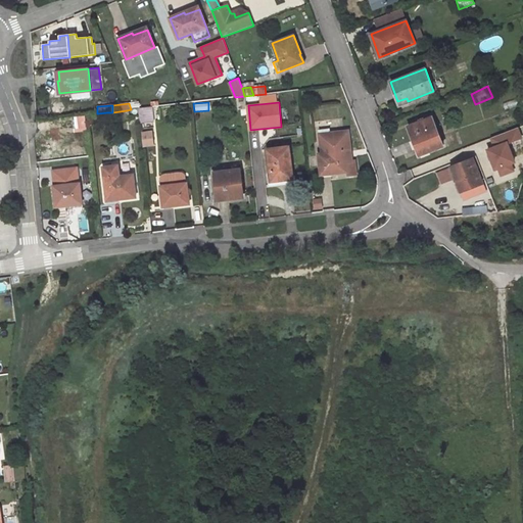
[(151,108),(138,109),(140,122),(152,121),(151,108)]
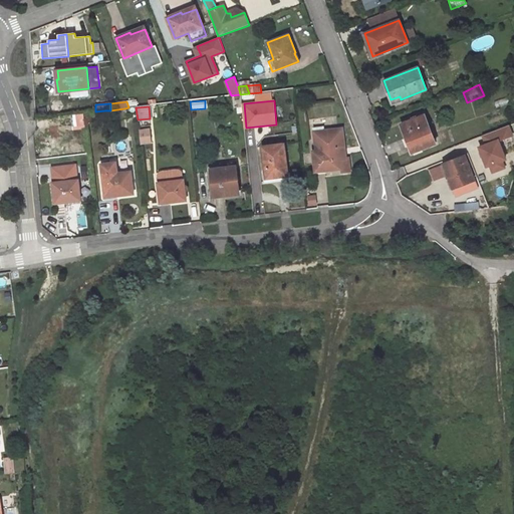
[(124,108),(110,110),(111,117),(125,115),(124,108)]
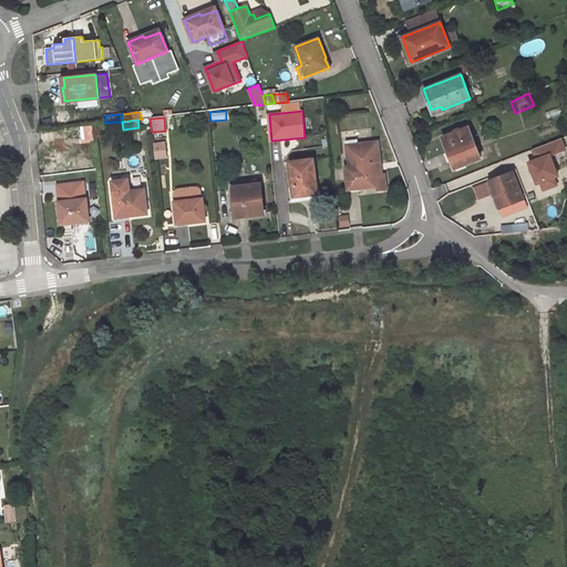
[(93,140),(92,125),(80,126),(80,134),(81,134),(82,137),(85,137),(85,141),(93,140)]
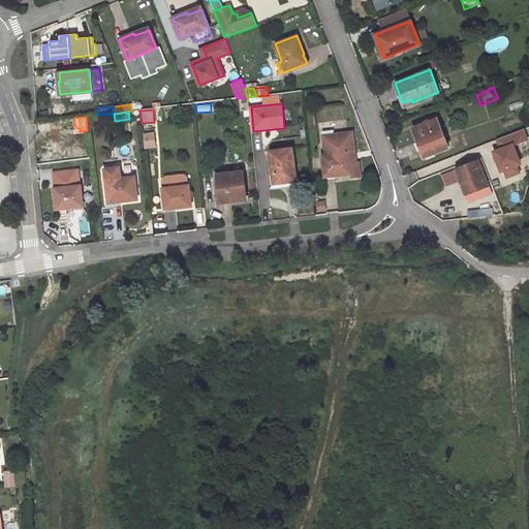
[(447,147),(436,119),(429,121),(424,123),(412,128),(424,157),(447,147)]
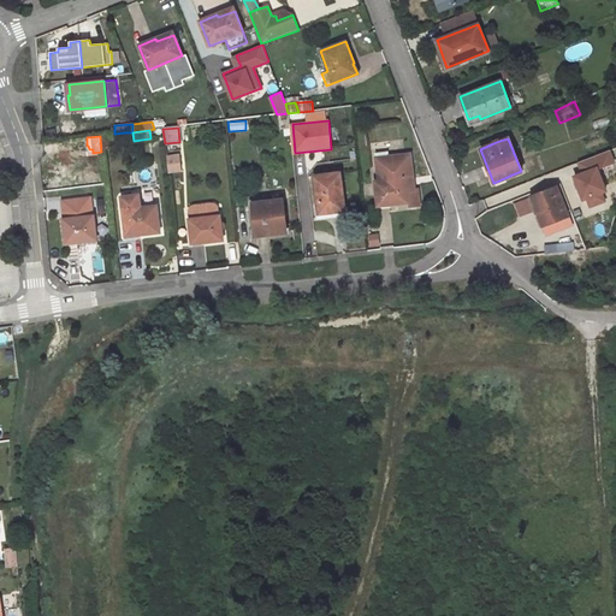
[(576,164),(580,172),(593,166),(612,160),(609,150),(576,164)]
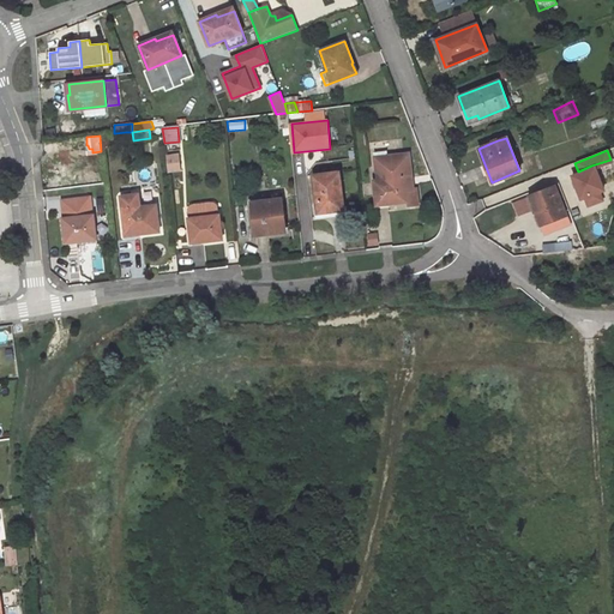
[(413,188),(408,154),(386,156),(387,164),(375,166),(378,180),(373,180),(375,202),(386,200),(386,204),(407,202),(405,190),(413,188)]
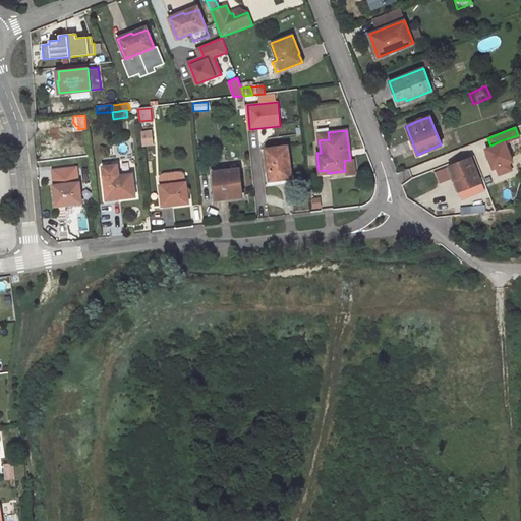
[(151,145),(150,131),(142,132),(143,146),(151,145)]
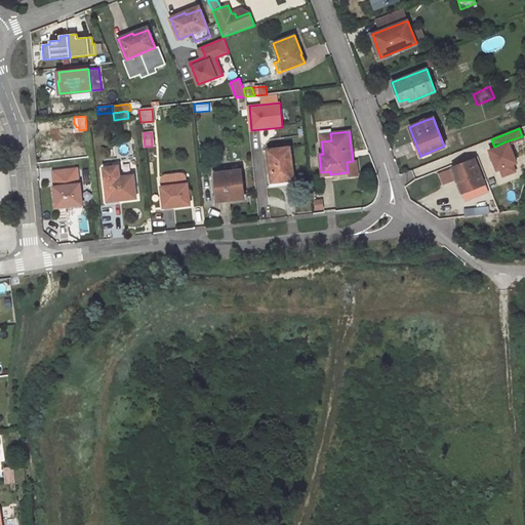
[(331,140),(330,133),(320,134),(321,142),(331,140)]
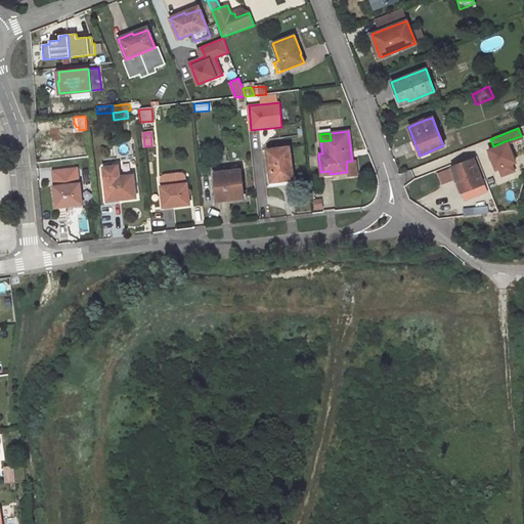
[(493,146),(485,149),(493,170),(496,168),(511,163),(513,162),(505,141),(493,146)]
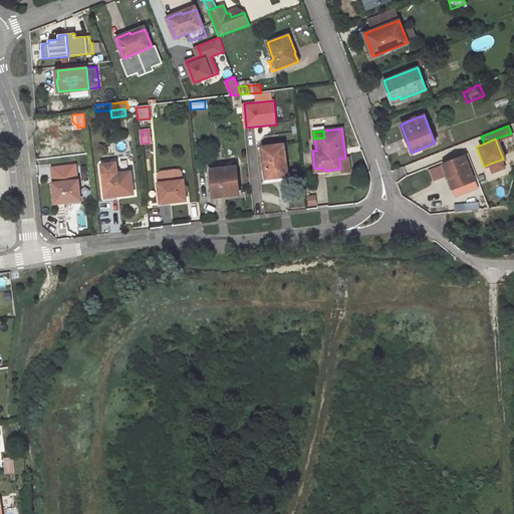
[(287,174),(283,145),(270,146),(262,147),(266,178),(278,177),(278,175),(287,174)]
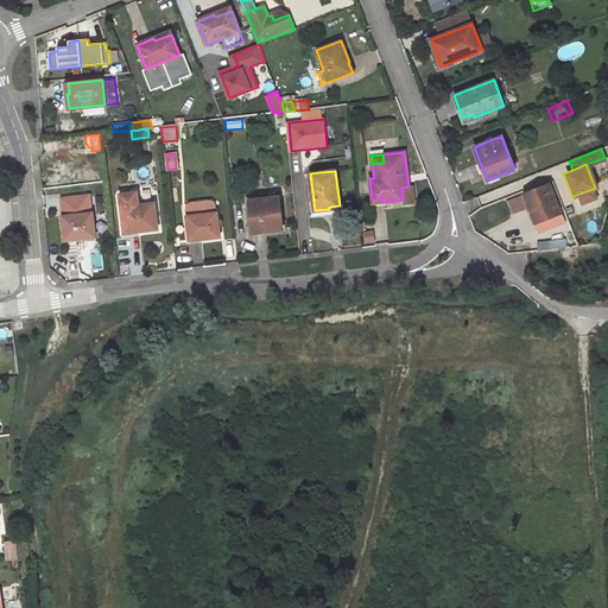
[(564,222),(549,184),(525,194),(539,232),(564,222)]
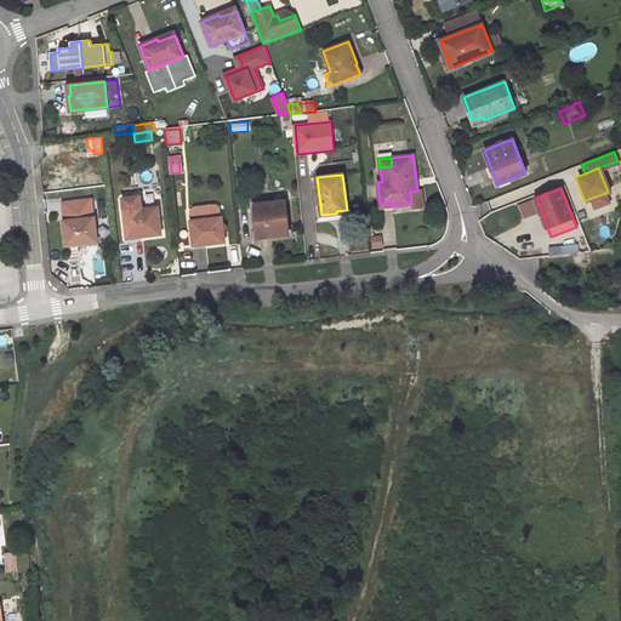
[(605,193),(588,199),(593,209),(609,203),(605,193)]
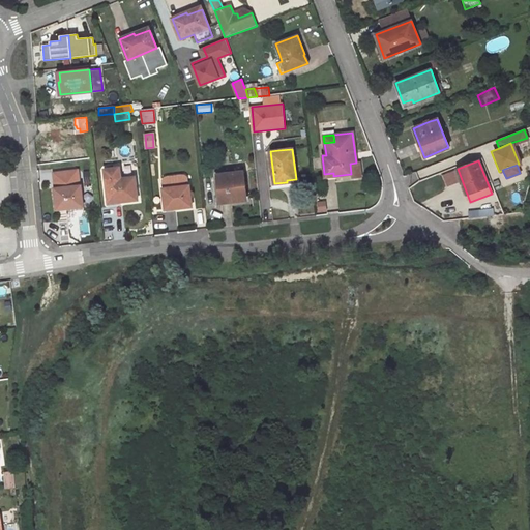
[(138,200),(136,177),(121,178),(119,168),(105,169),(109,202),(117,201),(118,202),(138,200)]
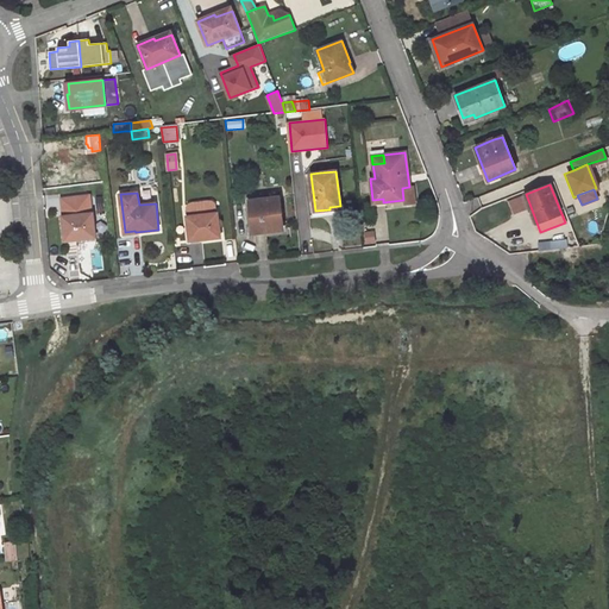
[(63,217),(90,213),(88,195),(66,199),(62,203),(63,217)]
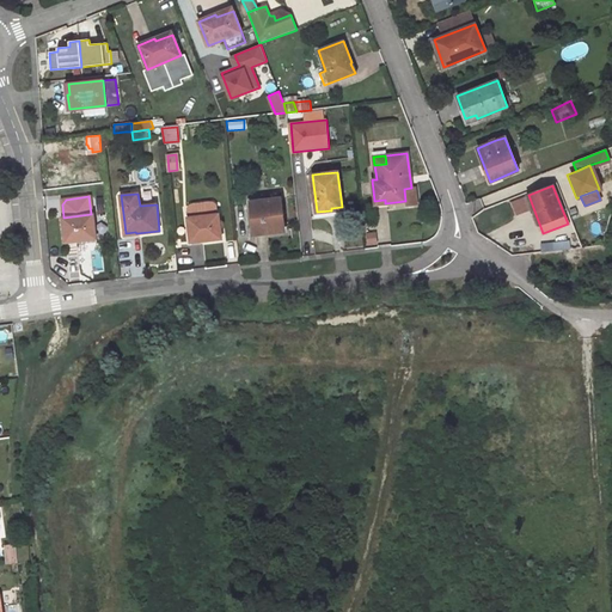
[(285,227),(280,197),(251,202),(255,234),(271,232),(271,230),(285,227)]
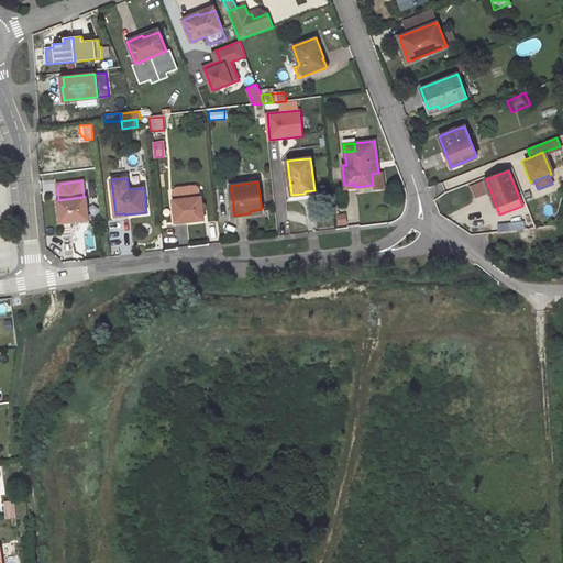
[(200,197),(199,189),(197,187),(194,186),(186,187),(177,188),(175,189),(173,191),(174,200),(200,197)]
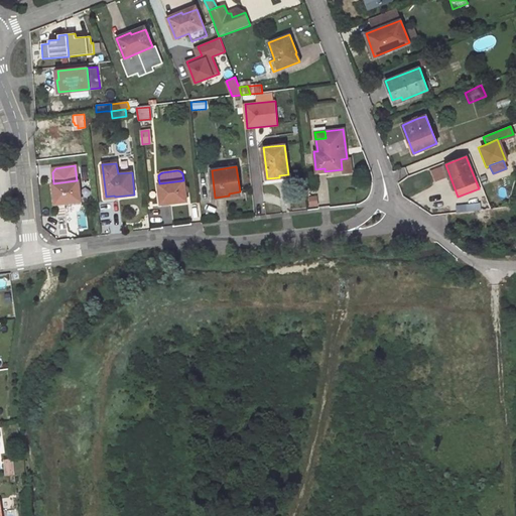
[(81,201),(79,180),(77,180),(53,183),(52,183),(55,203),(63,202),(63,203),(81,201)]
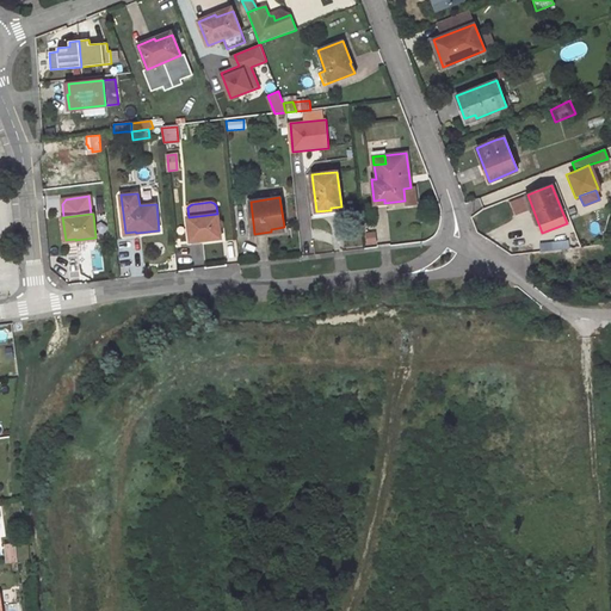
[(221,238),(218,214),(217,214),(189,217),(187,217),(190,240),(201,239),(201,241),(221,238)]
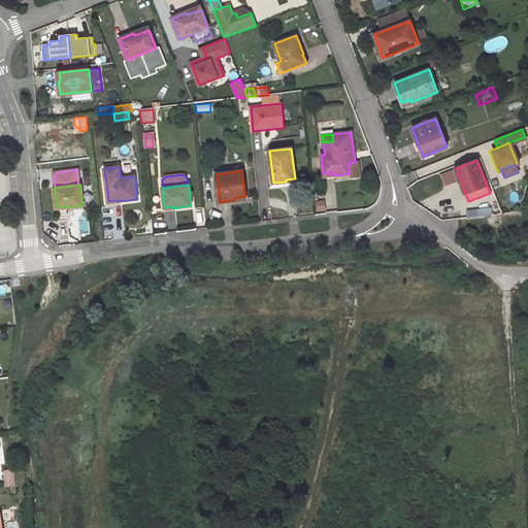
[(325,209),(324,201),(317,201),(318,210),(325,209)]
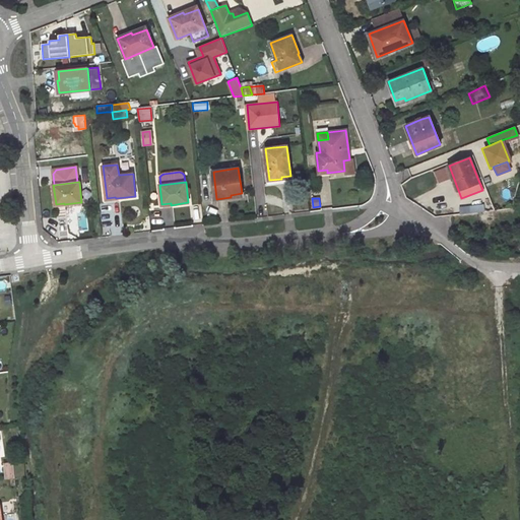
[(460,215),(484,210),(482,203),(458,208),(460,215)]
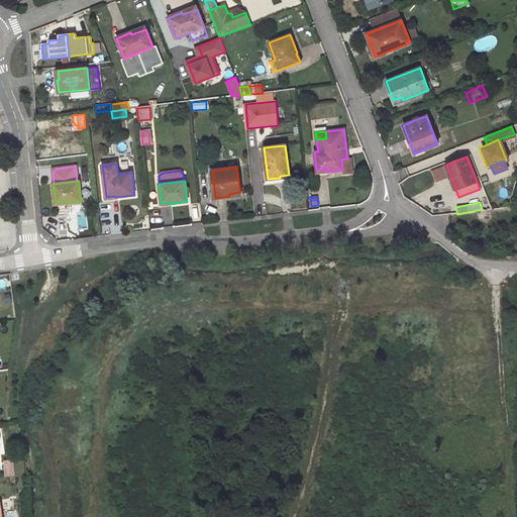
[(13,476),(12,460),(5,460),(6,477),(13,476)]
